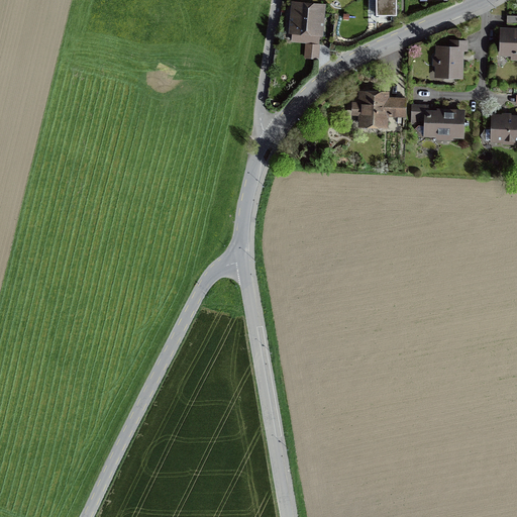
[(395,0),(374,0),(375,18),(396,17),(395,0)]
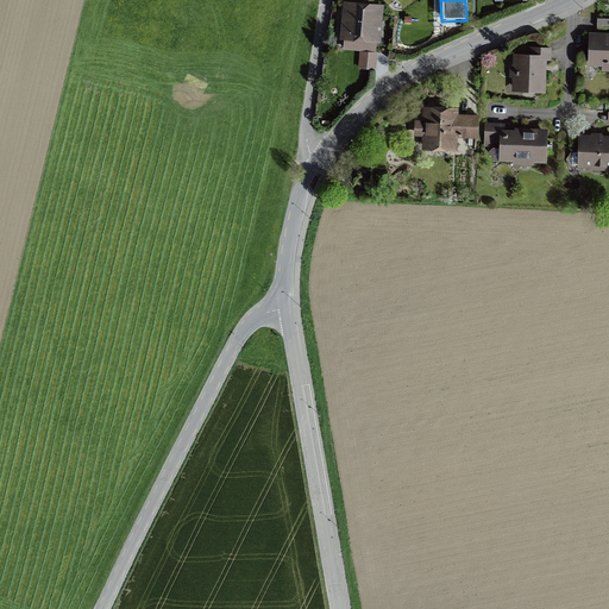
[(341,51),(357,52),(356,68),(372,69),(374,52),(372,52),(374,45),(376,45),(380,6),(339,2),(336,42),(341,42),(341,51)]
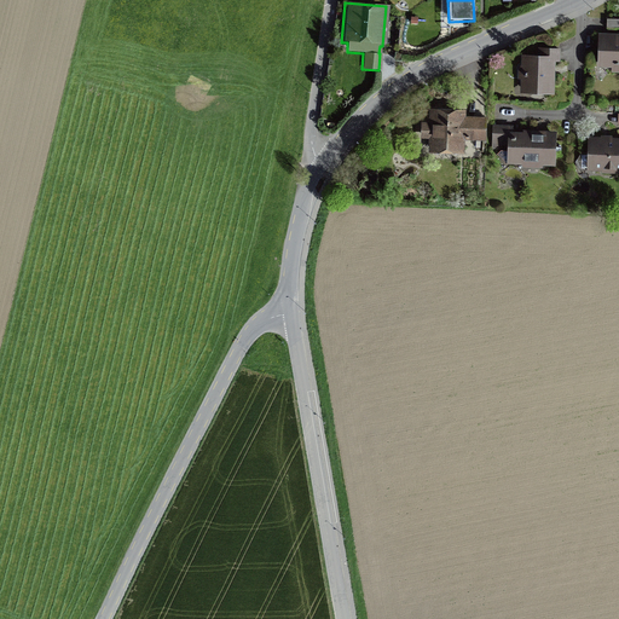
[(618,36),(597,38),(597,68),(618,68),(618,36)]
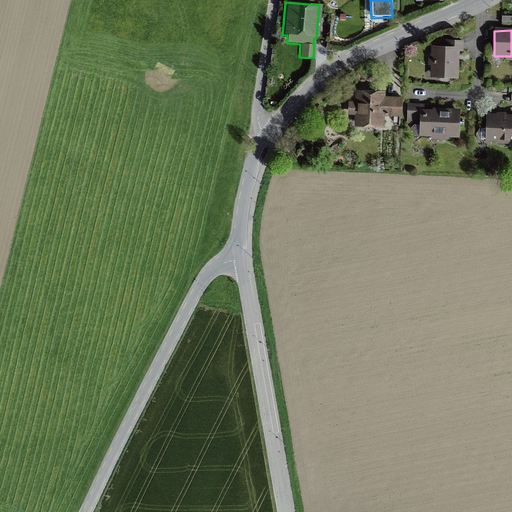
[(429,48),(428,80),(457,81),(458,53),(462,53),(463,43),(445,42),(444,49),(429,48)]
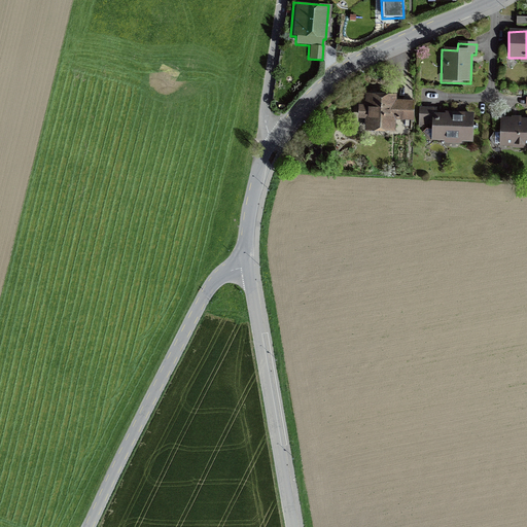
[(370,116),(369,127),(393,127),(393,116),(413,117),(413,101),(394,100),(394,97),(382,96),(370,96),(370,106),(361,106),(361,116),(370,116)]
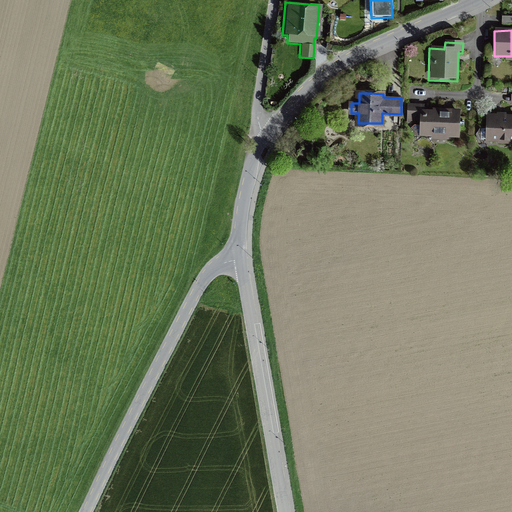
[(418,124),(418,134),(458,134),(458,110),(431,110),(431,112),(423,111),(423,105),(407,105),(407,124),(418,124)]
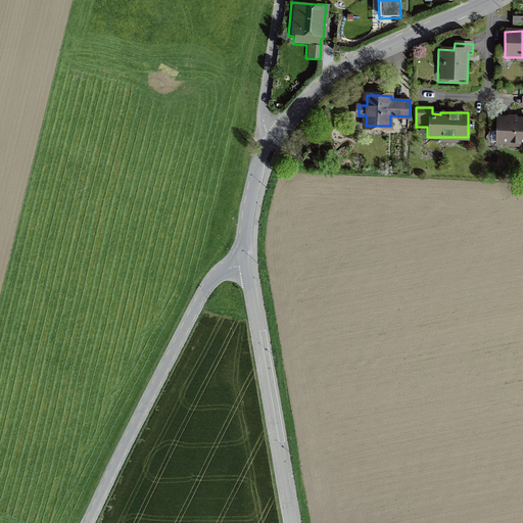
[(522,120),(496,120),(495,147),(522,148),(522,120)]
